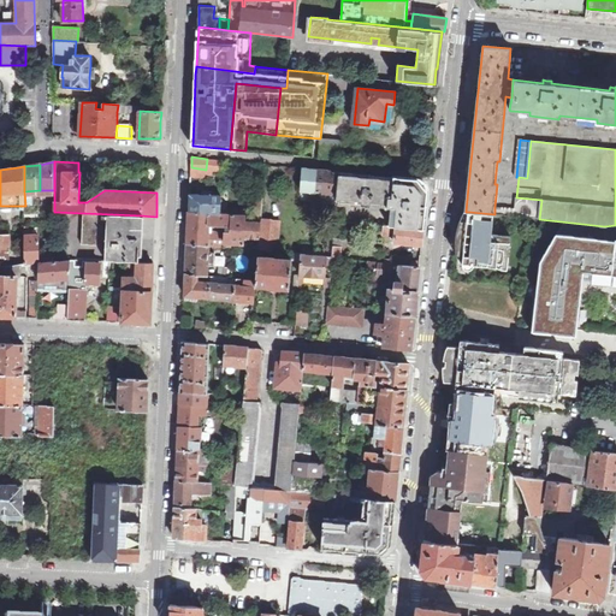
[(147,185),(158,187),(158,166),(148,166),(147,185)]
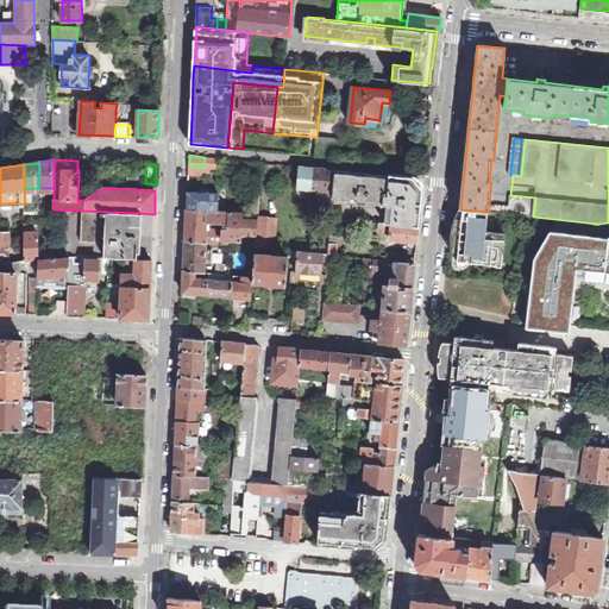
[(319,189),(334,192),(336,170),(302,167),(302,174),(299,174),(297,188),(319,189)]
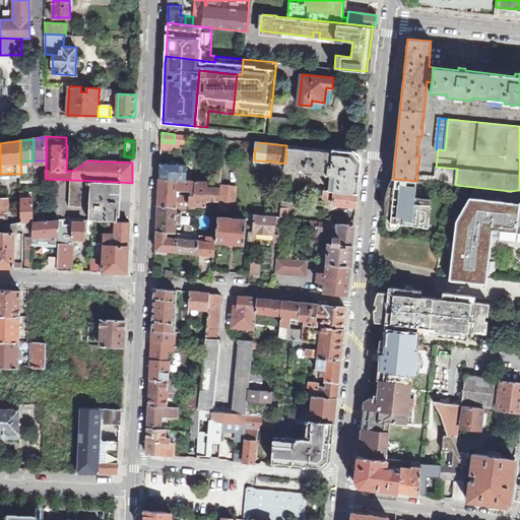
[(285,164),(284,170),(331,175),(329,191),(358,194),(360,177),(361,161),(352,151),(323,148),(286,145),(285,164)]
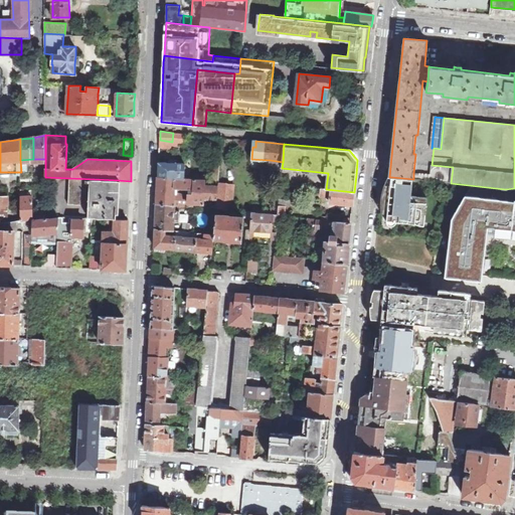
[(282,168),(283,162),(270,160),(269,170),(282,171),(282,168)]
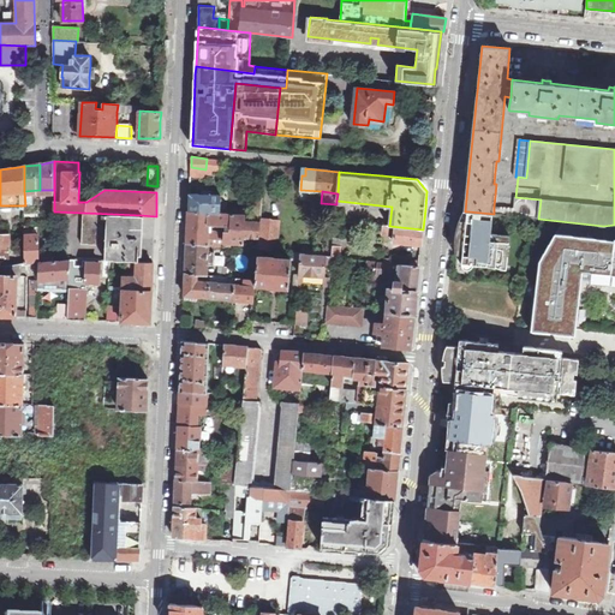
[(189,212),(222,213),(222,209),(220,209),(221,193),(190,192),(189,212)]
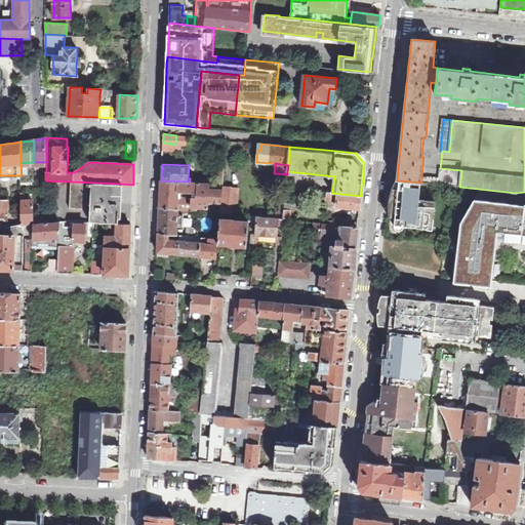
[(421,176),(421,183),(459,187),(461,170),(440,168),(439,178),(421,176)]
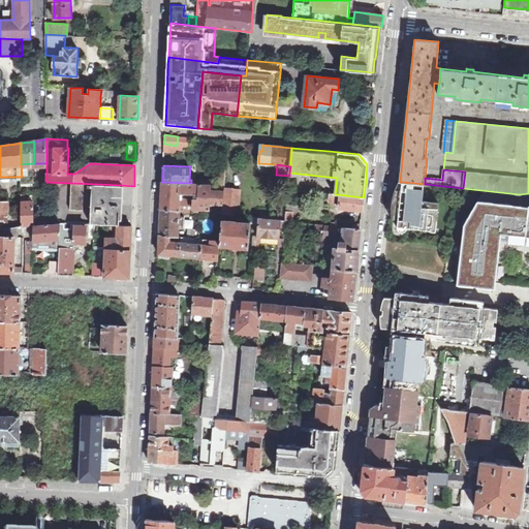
[(199,183),(191,183),(162,182),(162,191),(161,209),(185,211),(192,212),(193,200),(182,199),(182,193),(198,194),(199,183)]
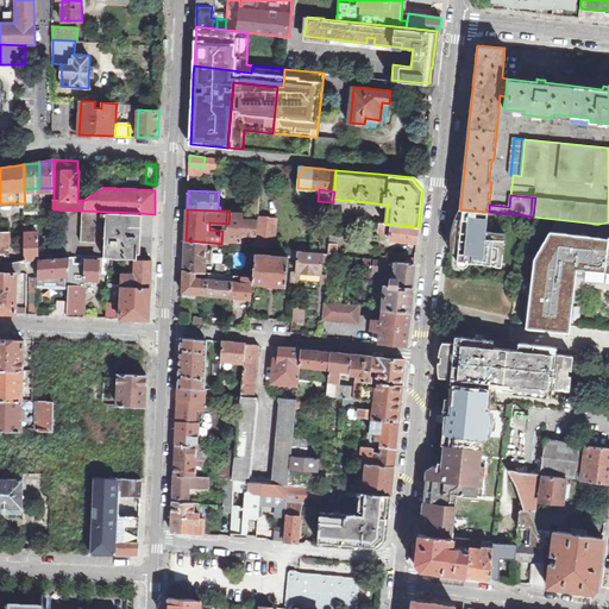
[(332,218),(341,219),(341,211),(332,209),(332,218)]
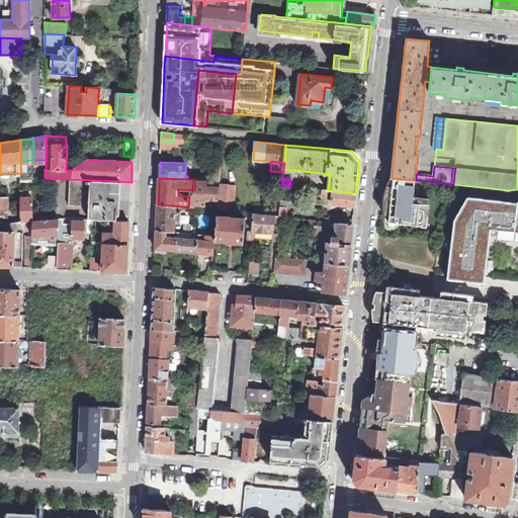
[(395,223),(419,225),(419,221),(428,222),(430,198),(414,197),(416,180),(395,178),(394,186),(387,186),(387,191),(389,197),(392,197),(391,204),(387,203),(385,209),(384,214),(395,216),(395,223)]
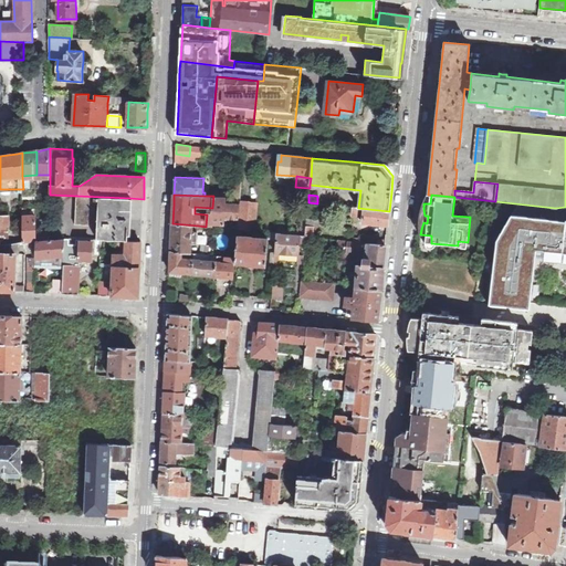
[(128,207),(129,198),(77,196),(76,224),(98,226),(97,239),(115,240),(126,240),(127,240),(127,231),(126,231),(127,224),(127,220),(128,220),(128,207)]
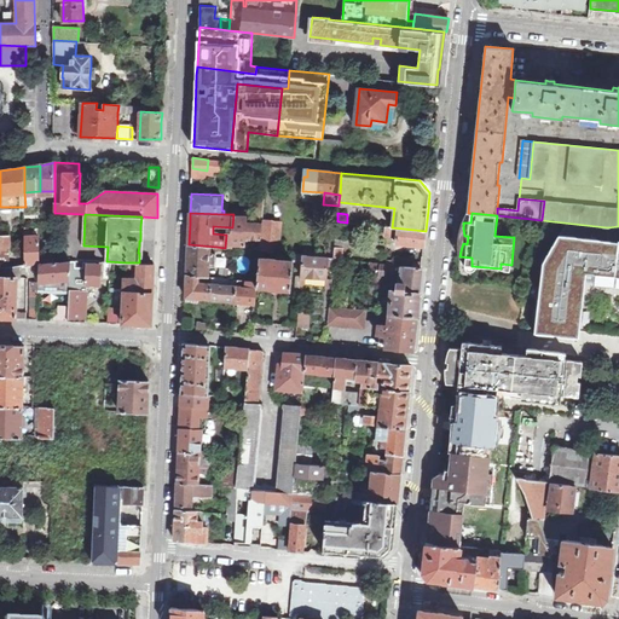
[(226,235),(225,248),(229,248),(229,244),(247,244),(247,237),(258,238),(262,238),(264,224),(259,224),(247,223),(247,215),(233,214),(232,227),(232,233),(226,233),(226,235)]
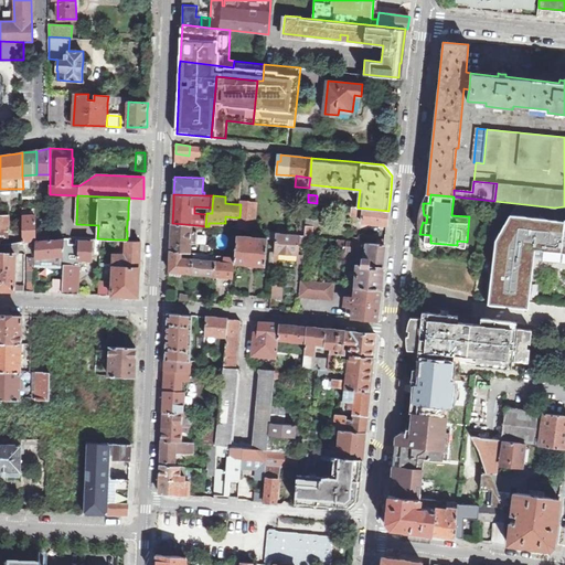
[(238,223),(238,230),(256,231),(258,202),(241,201),(241,204),(240,217),(238,223)]
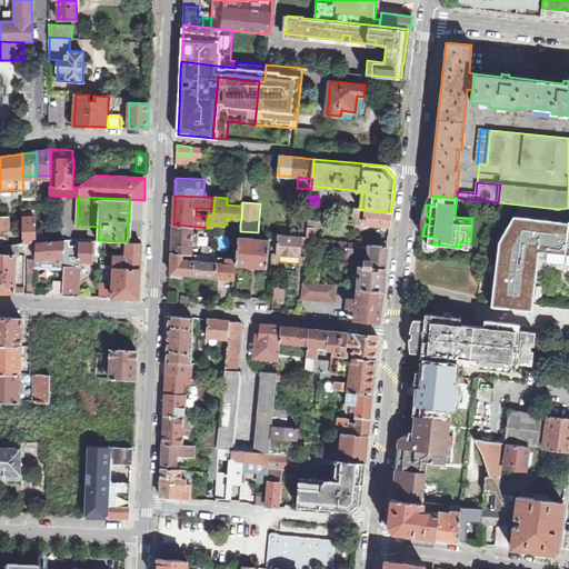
[(9,205),(0,203),(0,229),(9,229),(9,205)]
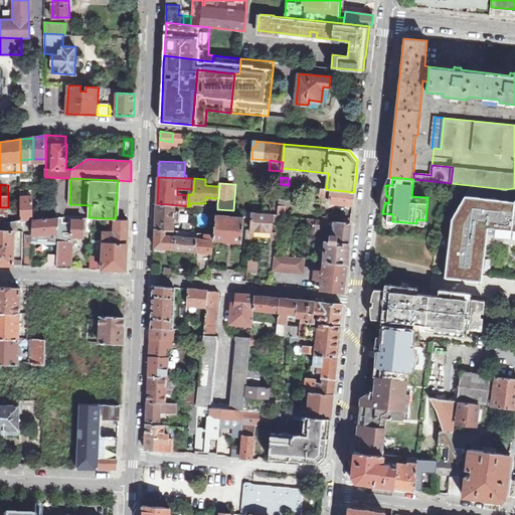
[(354,192),(326,189),(321,188),(321,195),(331,196),(330,202),(353,204),(354,192)]
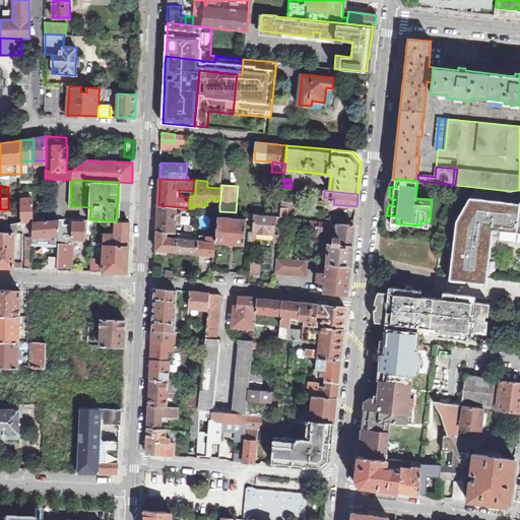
[(519,202),(519,203),(470,198),(457,220),(450,279),(485,283),(486,274),(492,236),(519,239),(519,202)]
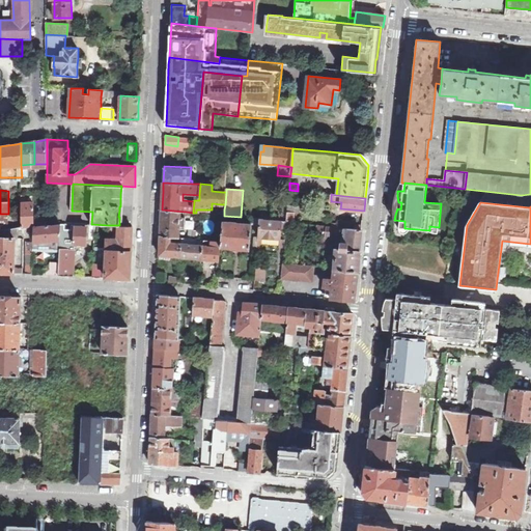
[(25,203),(22,203),(22,226),(34,225),(34,217),(34,203),(25,203)]
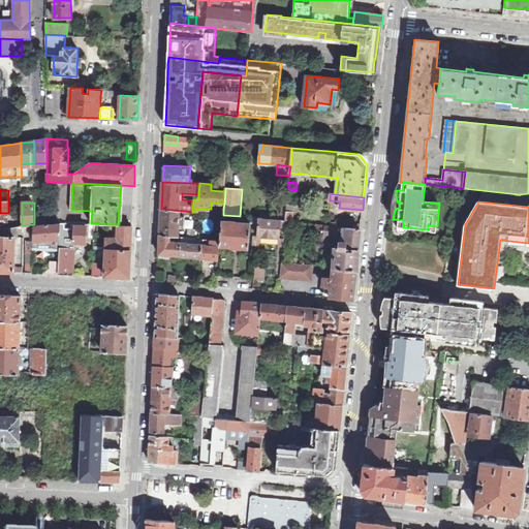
[(184,226),(185,211),(161,209),(161,219),(160,234),(178,236),(179,226),(184,226)]
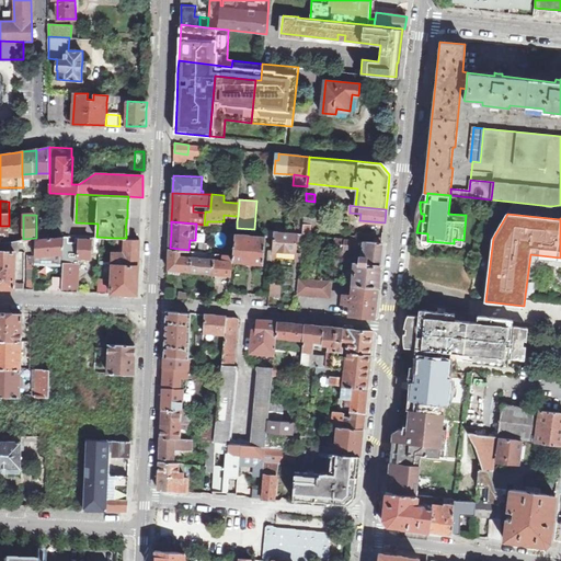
[(45,228),(36,229),(36,238),(36,239),(49,238),(49,228),(45,228)]
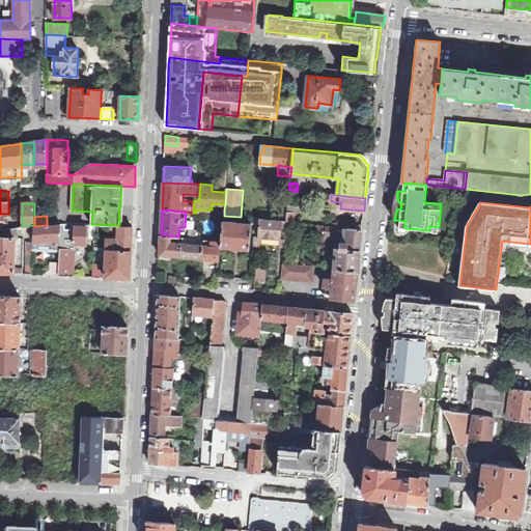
[(283,221),(280,220),(261,219),(260,219),(259,224),(259,236),(281,240),(283,221)]
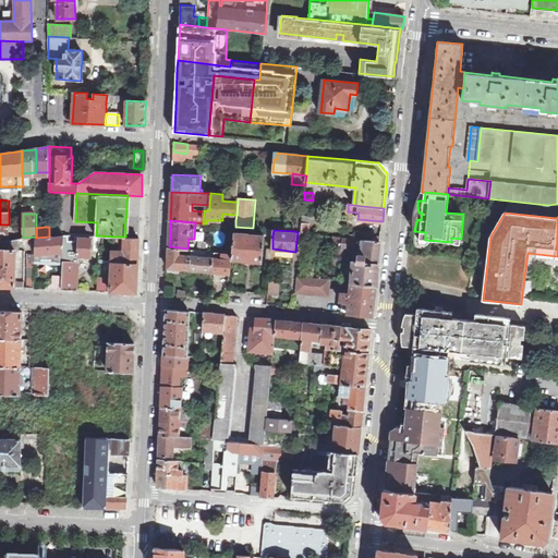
[(265,235),(264,234),(234,232),(232,254),(232,259),(262,262),(265,235)]
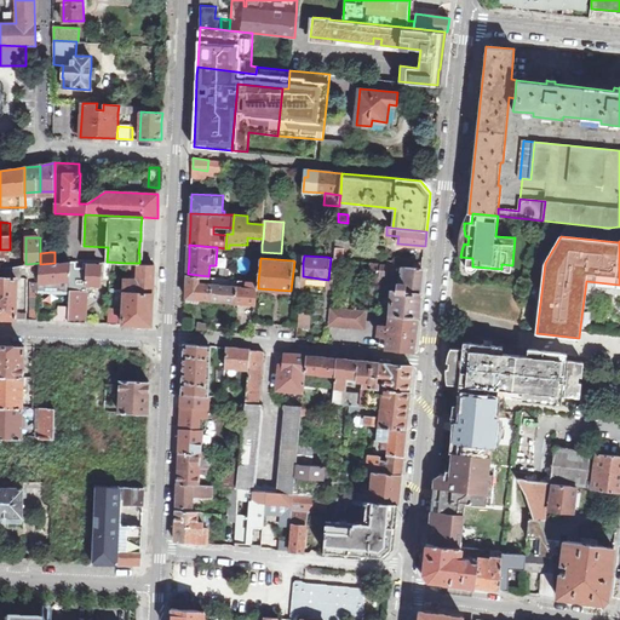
[(69,306),(69,321),(86,322),(87,285),(101,285),(102,262),(72,260),(72,262),(70,280),(70,294),(69,306)]
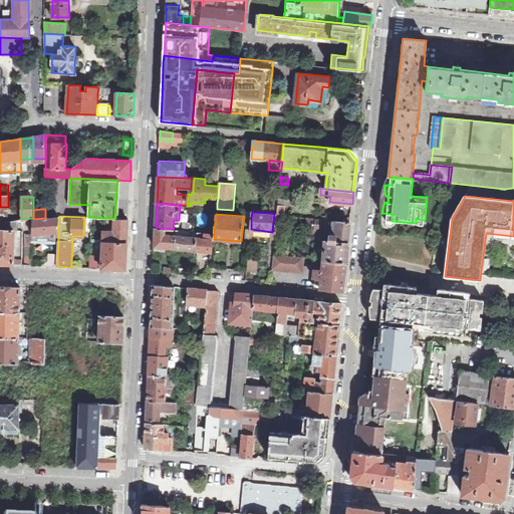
[(45,218),(33,219),(32,234),(58,232),(59,217),(45,218)]
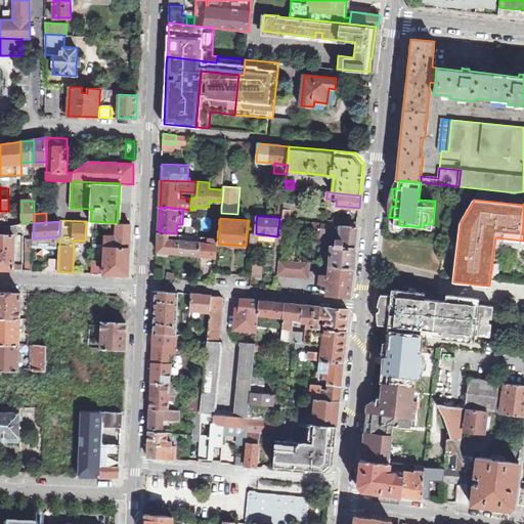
[(353,267),(357,226),(314,221),(313,234),(320,235),(320,236),(323,236),(323,233),(338,235),(337,239),(336,239),(335,246),(332,246),(330,265),(353,267)]
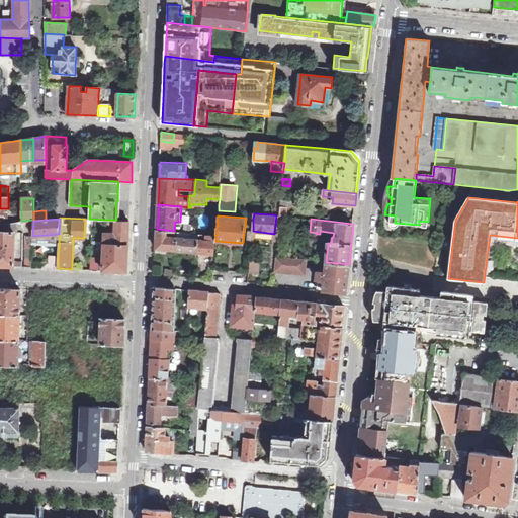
[(114,228),(112,227),(112,230),(114,230),(114,234),(104,233),(104,244),(128,245),(130,229),(130,221),(128,221),(116,220),(115,220),(114,228)]
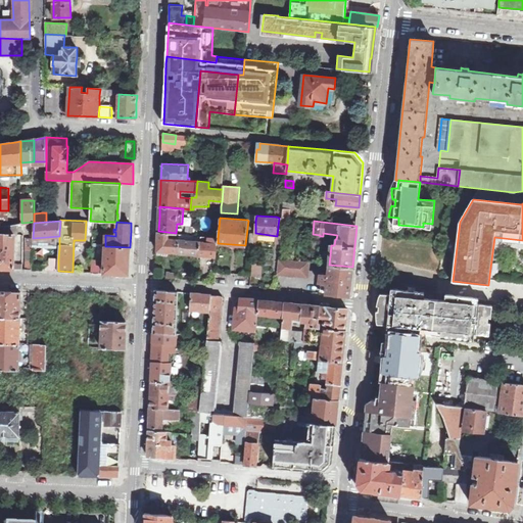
[(0,233),(14,234),(17,235),(17,225),(0,229),(0,233)]
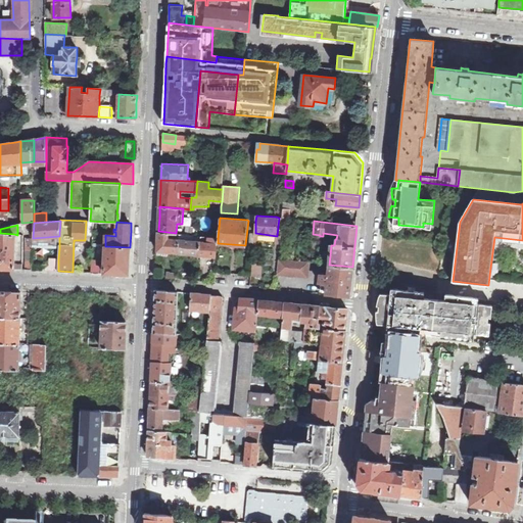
[(176,233),(158,231),(158,238),(157,251),(178,253),(180,234),(176,233)]
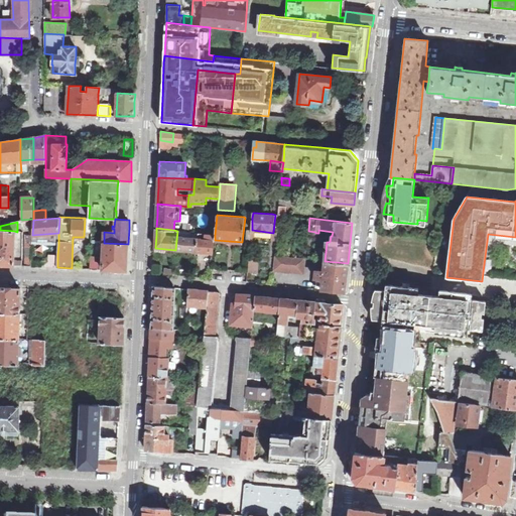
[(0,264),(14,265),(14,260),(14,231),(0,230),(0,264)]
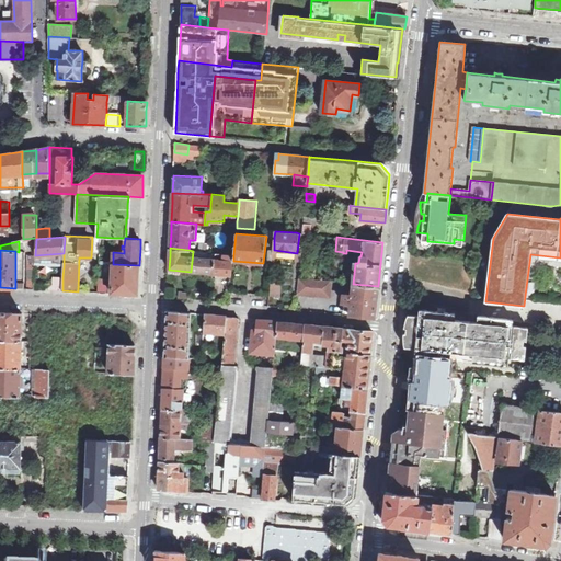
[(215,253),(193,251),(191,272),(213,274),(215,253)]
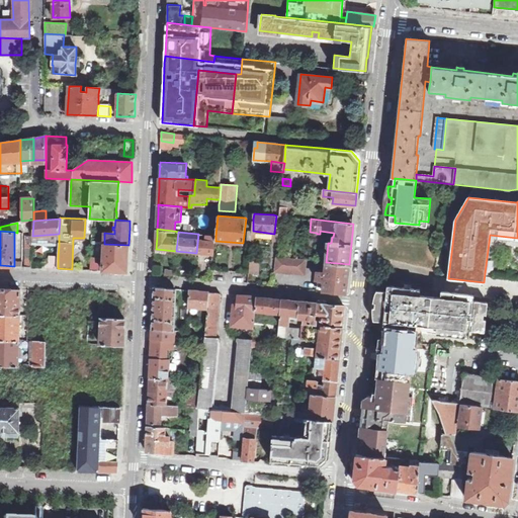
[(59,234),(32,236),(32,240),(38,240),(38,242),(52,243),(51,245),(59,246),(59,234)]
